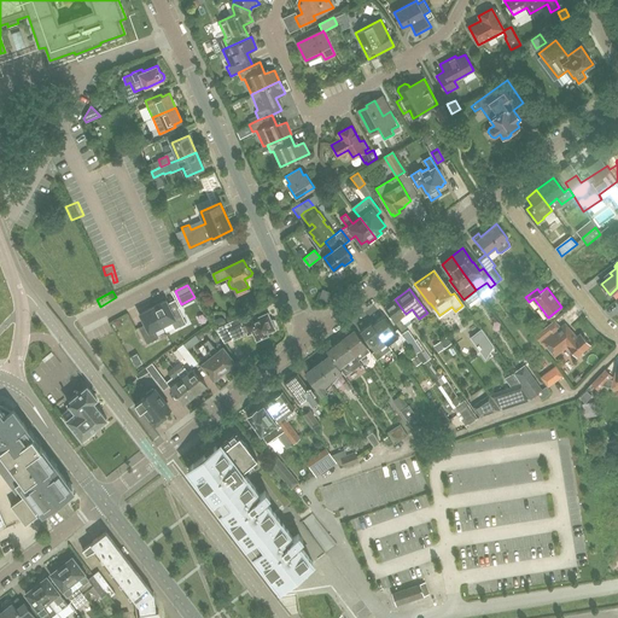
[(165,299),(152,307),(163,326),(170,321),(175,330),(186,324),(179,310),(173,314),(165,299)]
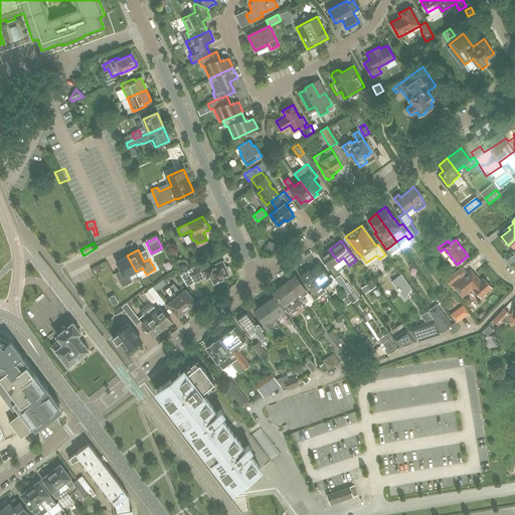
[(338,273),(333,266),(338,262),(329,249),(320,256),(334,276),(338,273)]
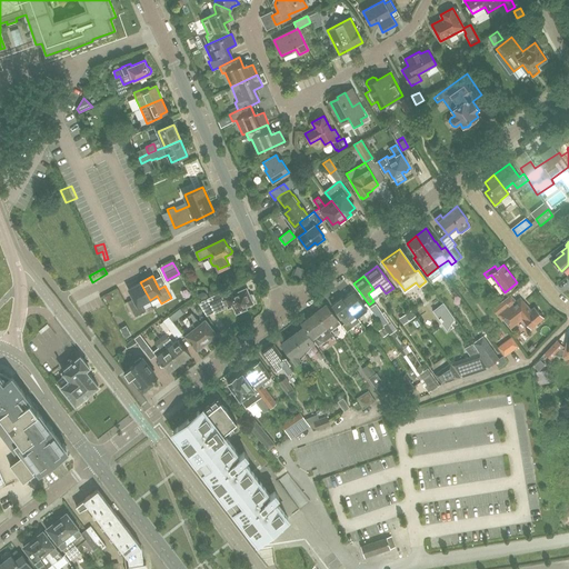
[(150,300),(140,282),(128,289),(135,301),(129,305),(136,317),(146,311),(142,303),(150,300)]
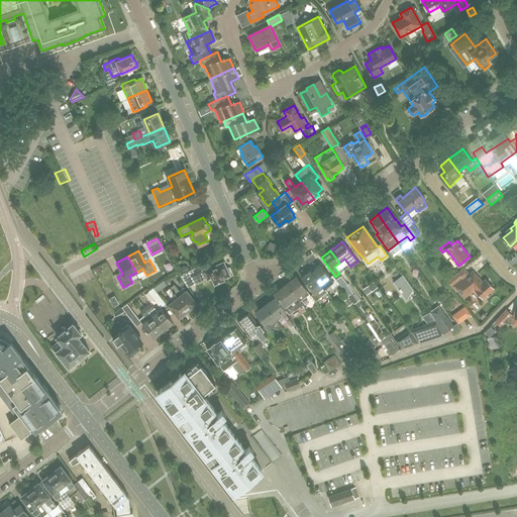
[(203,270),(201,266),(181,275),(188,286),(194,283),(194,284),(212,277),(215,283),(223,280),(222,278),(229,275),(228,274),(230,273),(228,268),(226,269),(223,263),(214,267),(213,265),(203,270)]
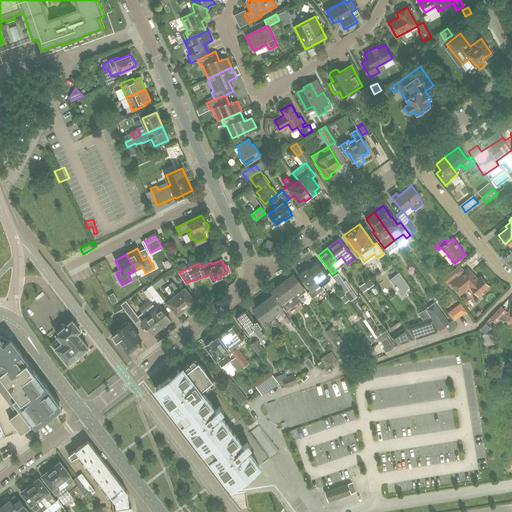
[(326,275),(317,263),(308,270),(321,286),(326,282),(329,286),(335,281),(329,273),(326,275)]
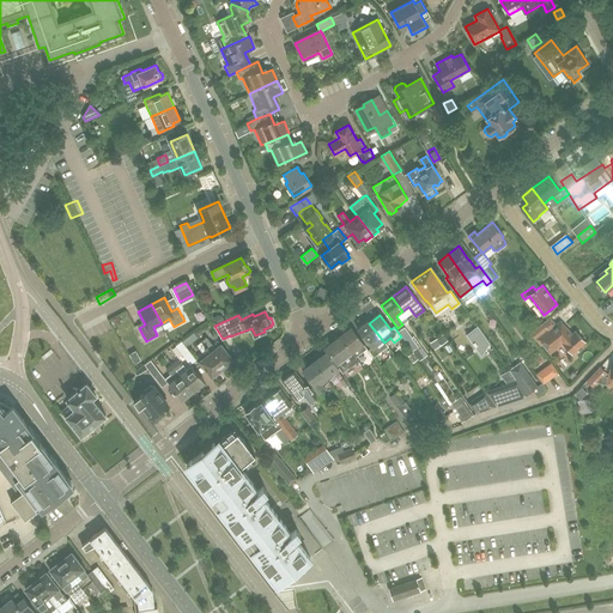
[(564,326),(560,328),(550,317),(530,335),(536,343),(539,340),(551,354),(562,344),(572,354),(586,341),(576,331),(572,334),(564,326)]
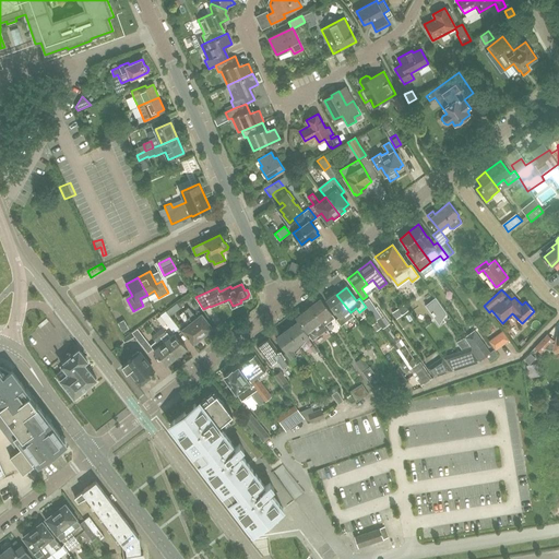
[(351,312),(336,295),(335,293),(325,300),(339,318),(335,320),(341,326),(353,317),(349,312),(351,312)]
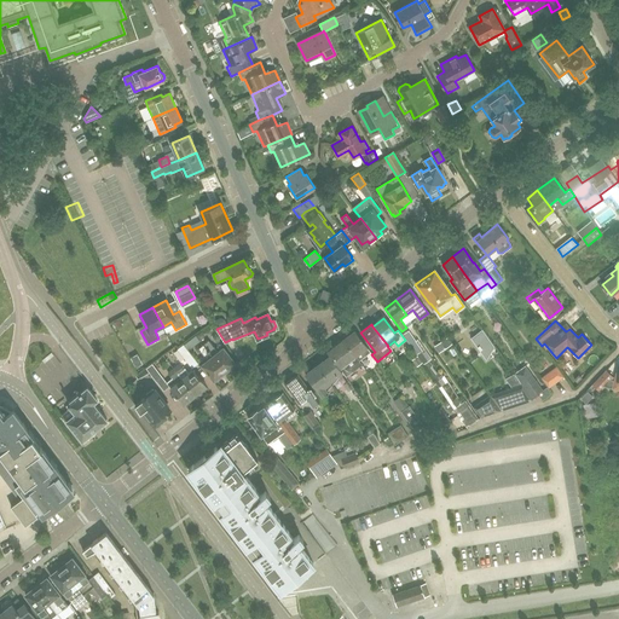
[(417,339),(415,340),(408,330),(401,334),(417,356),(422,362),(423,364),(432,358),(417,339)]
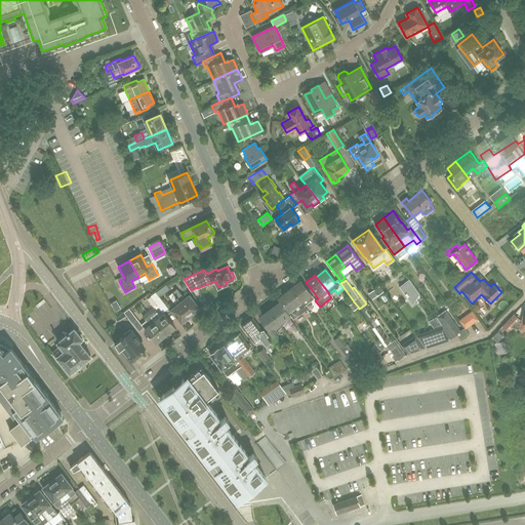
[(311,295),(304,285),(300,281),(297,283),(296,282),(295,282),(291,285),(291,286),(291,287),(290,288),(304,306),(313,298),(311,295)]
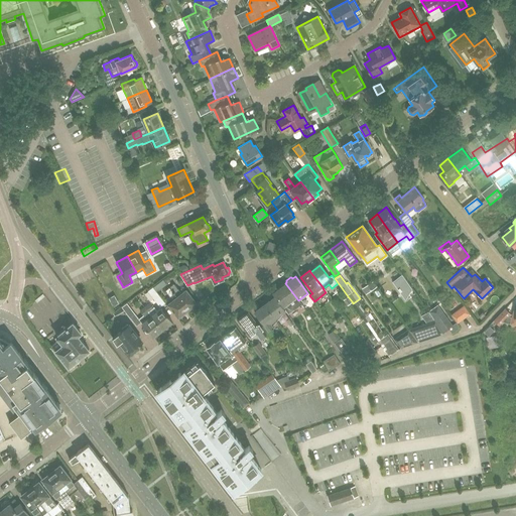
[(377,286),(373,281),(366,285),(370,290),(377,286)]
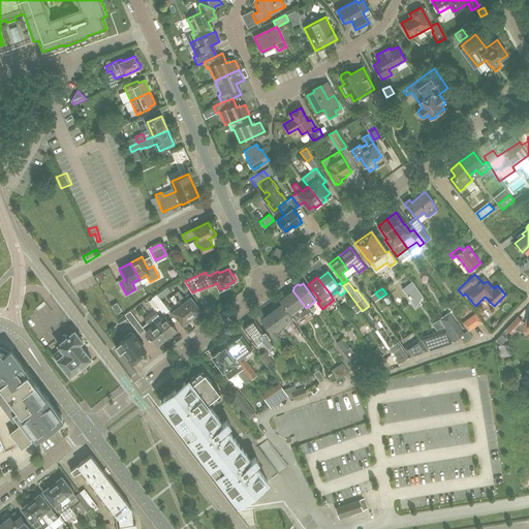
[(416,288),(408,296),(415,305),(422,296),(416,288)]
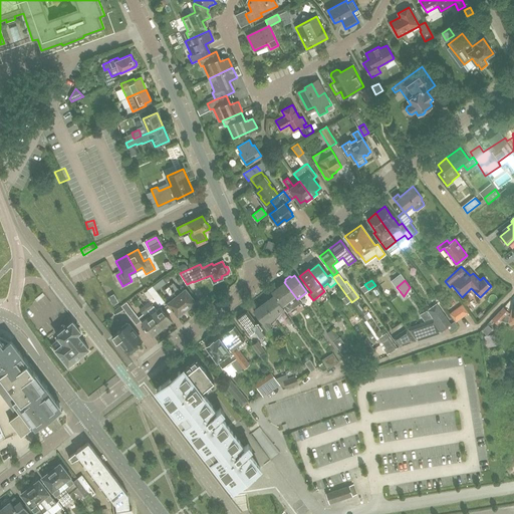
[(174,282),(170,285),(187,308),(190,306),(192,306),(194,305),(195,304),(195,302),(196,302),(186,289),(182,292),(174,282)]
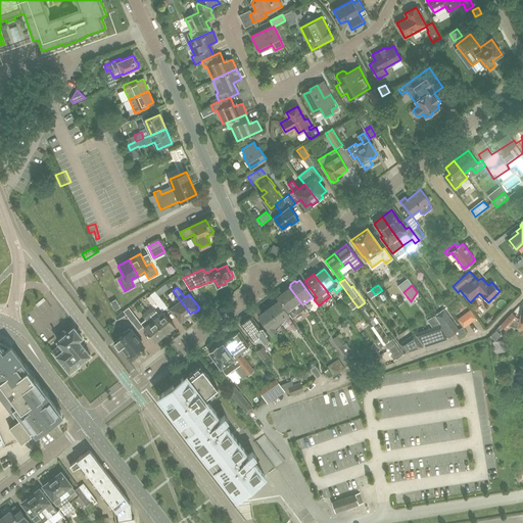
[(304,306),(302,304),(289,287),(276,297),(279,301),(288,314),(289,314),(292,318),(304,306)]
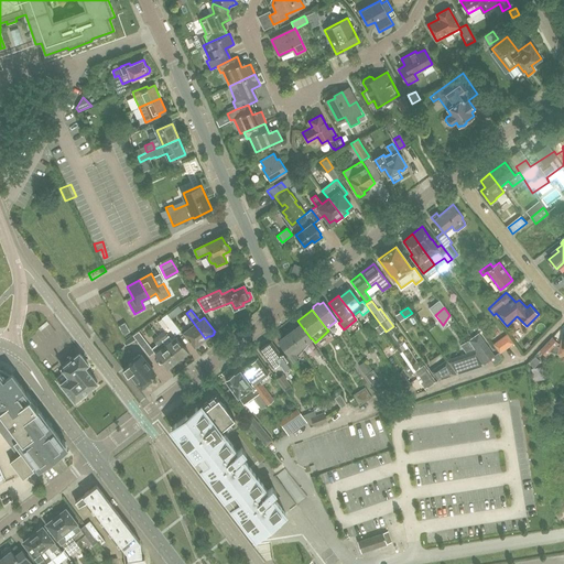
[(205,338),(186,313),(181,317),(190,328),(184,332),(195,346),(196,345),(197,346),(199,345),(202,343),(201,342),(205,338)]
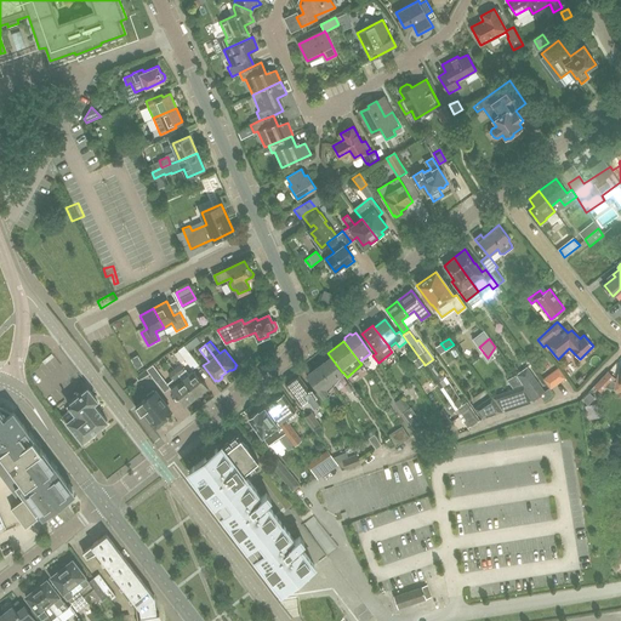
[(199,365),(184,346),(178,351),(193,369),(199,365)]
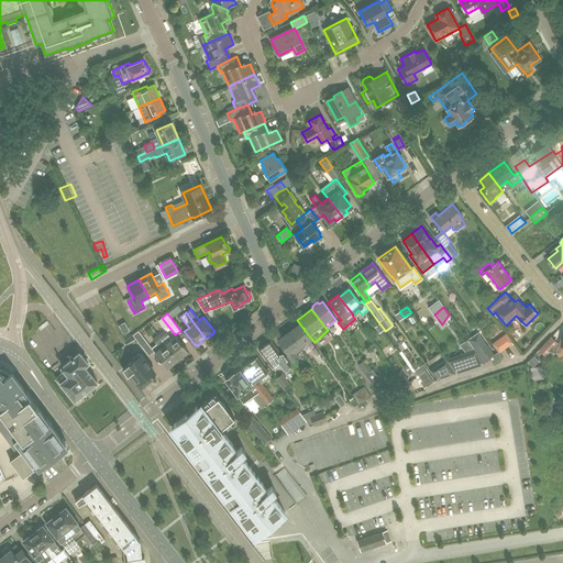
[(46,320),(37,327),(39,329),(40,330),(48,323),(46,320)]
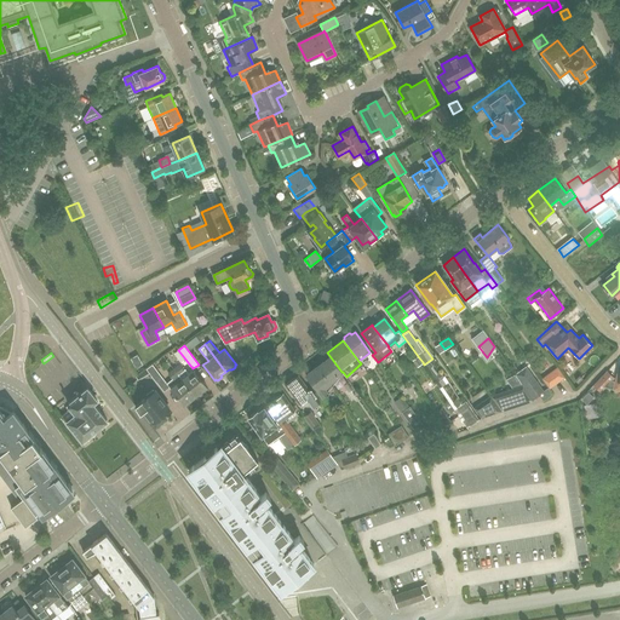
[(417,366),(423,362),(418,356),(412,360),(417,366)]
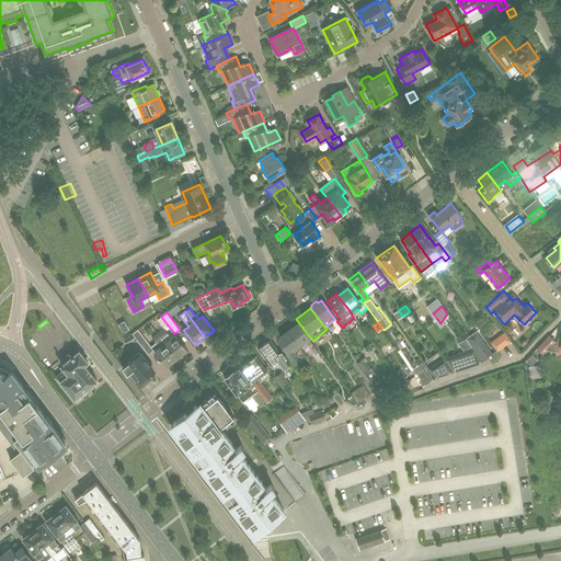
[(309,336),(299,323),(288,331),(299,346),(306,342),(305,340),(309,336)]
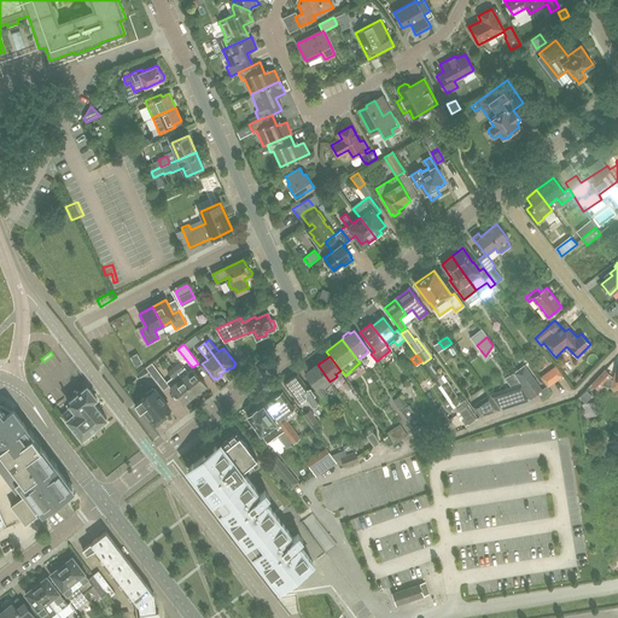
[(136,378),(138,378),(149,372),(157,382),(164,390),(169,385),(152,363),(146,367),(135,375),(136,378)]
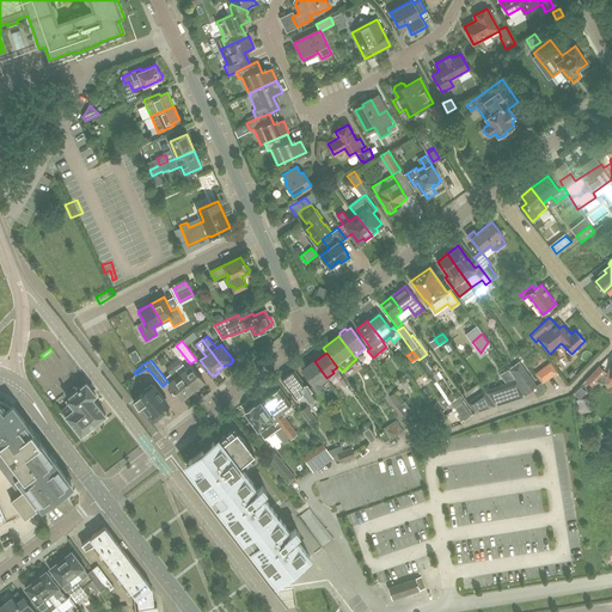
[(204,381),(193,366),(188,369),(183,363),(182,365),(177,360),(172,363),(193,390),(204,381)]
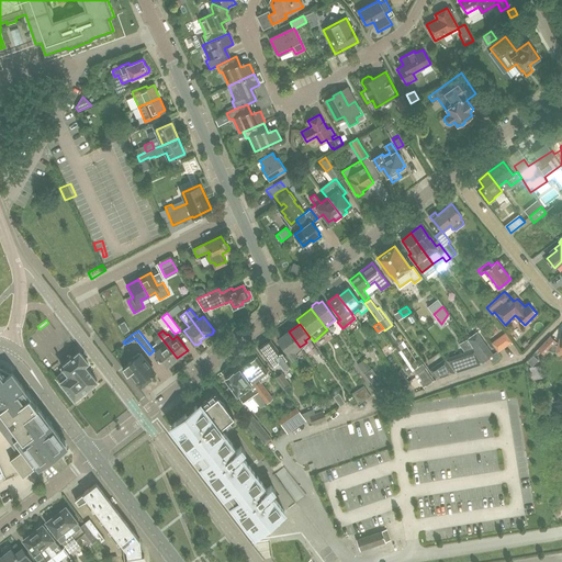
[(294,352),(300,347),(289,332),(277,340),(288,355),(293,361),(298,357),(294,352)]
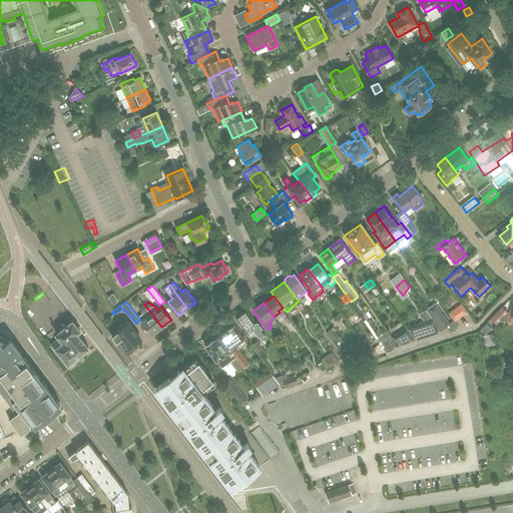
[(355,303),(349,308),(357,318),(363,314),(355,303)]
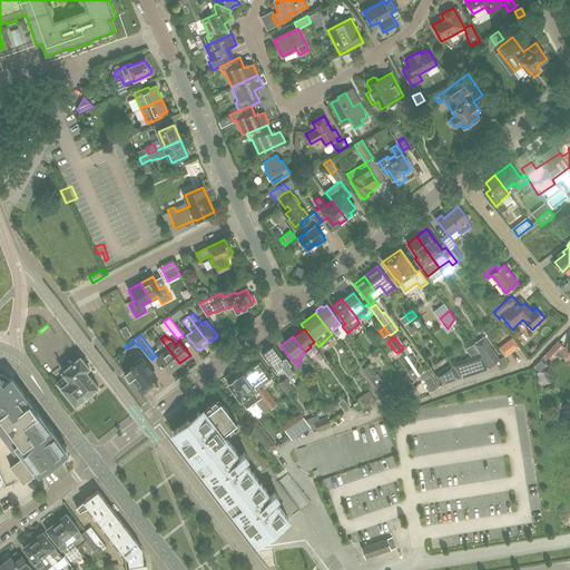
[(513,337),(507,342),(512,351),(519,346),(513,337)]
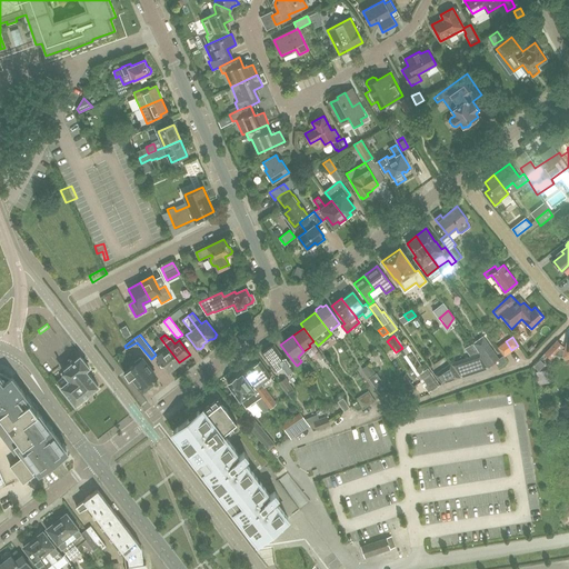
[(179,362),(160,338),(155,342),(162,352),(157,357),(168,371),(179,362)]
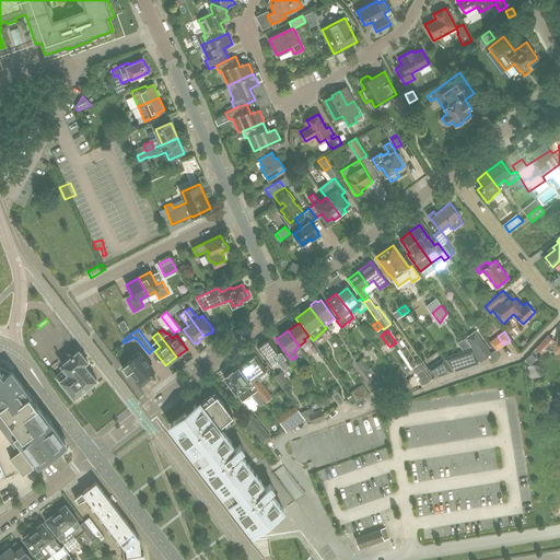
[(553,341),(548,336),(536,348),(541,353),(553,341)]
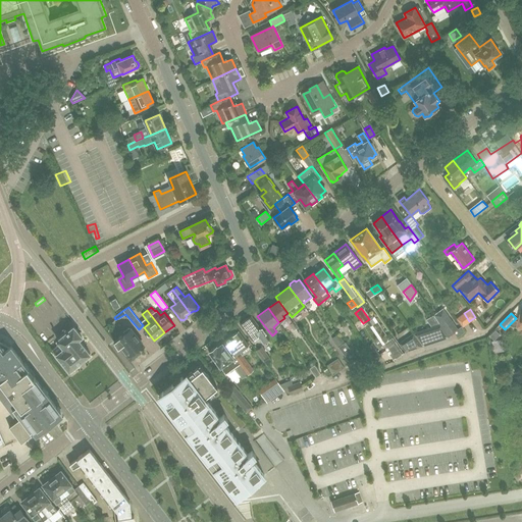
[(270,337),(262,327),(260,328),(251,315),(240,323),(253,341),(254,341),(260,336),(263,342),(270,337)]
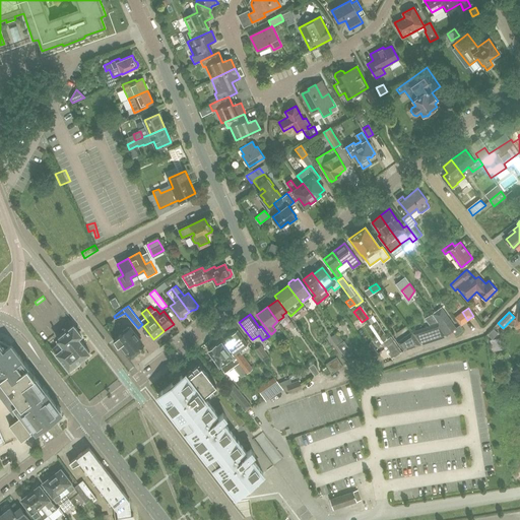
[(429,341),(447,335),(432,314),(425,318),(431,326),(419,329),(429,341)]
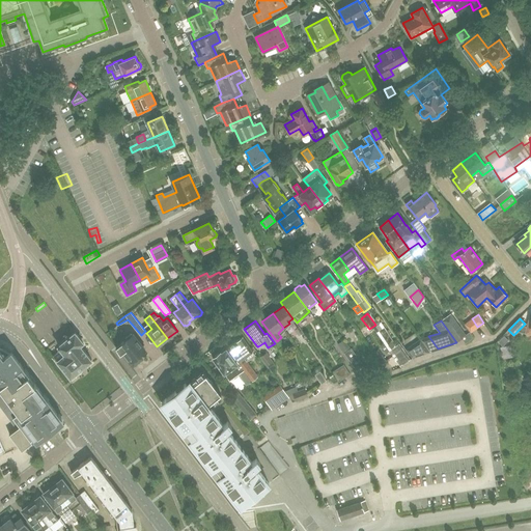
[(456,320),(447,327),(456,341),(462,338),(467,335),(456,320)]
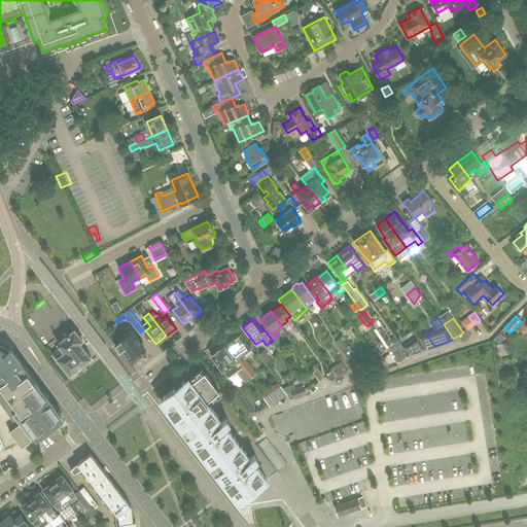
[(296,324),(292,327),(296,332),(301,329),(296,324)]
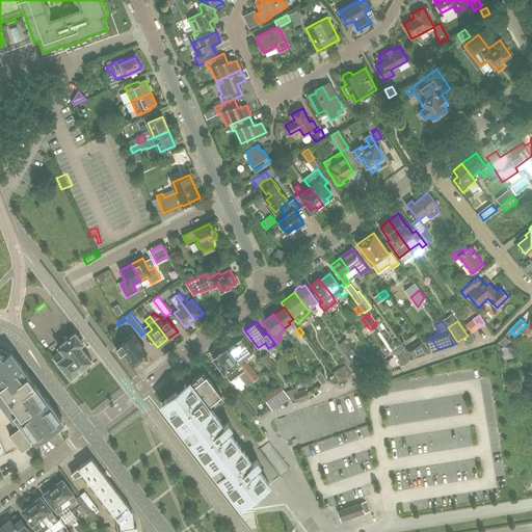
[(61,349),(53,355),(71,377),(91,361),(80,346),(83,343),(75,333),(58,346),(61,349)]
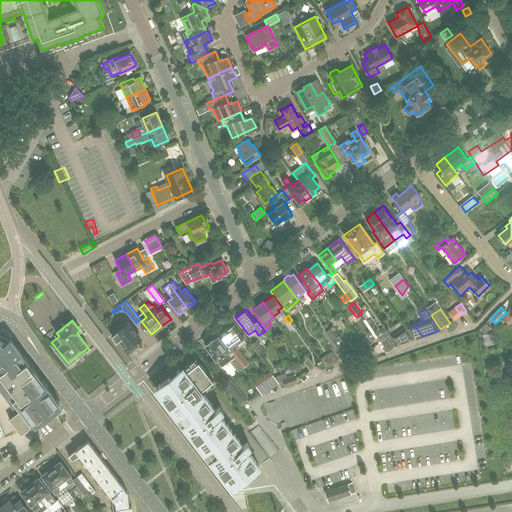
[(121,327),(112,335),(116,341),(120,338),(127,347),(126,348),(129,351),(136,346),(133,342),(140,337),(128,322),(127,322),(126,321),(121,326),(121,327)]
